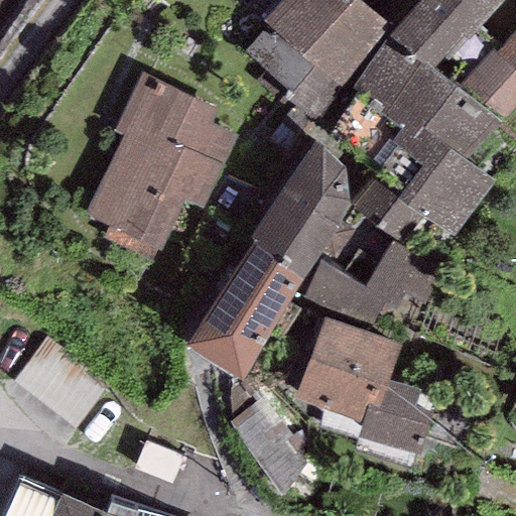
[(268,26),(300,56),(352,0),(280,0),(262,21),(268,26)]
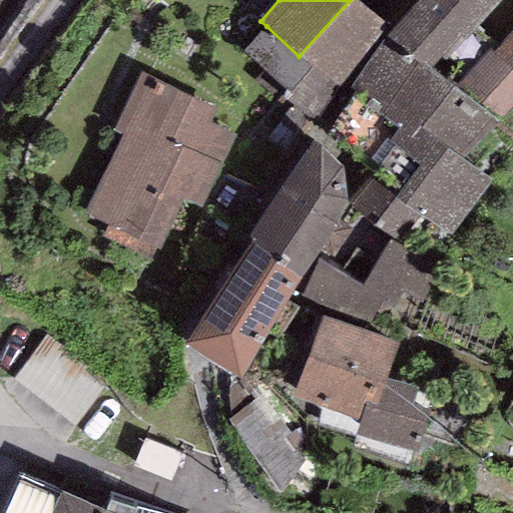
[(387,25),(357,0),(350,0),(299,56),(310,67),(286,93),(281,98),(312,125),(387,25)]
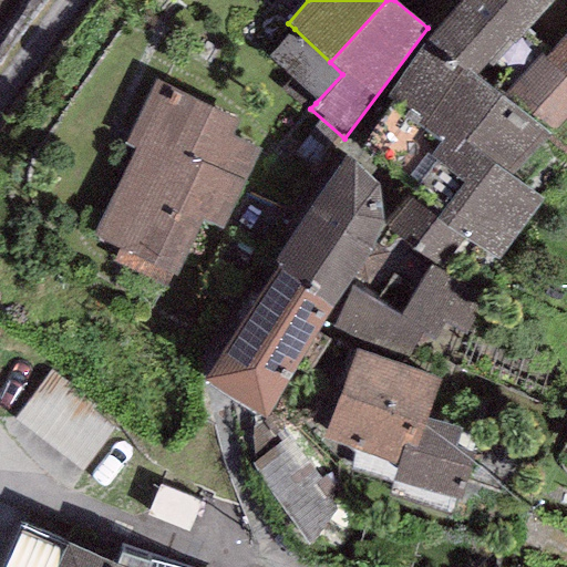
[(463,0),(429,41),(475,76),(552,0),(463,0)]
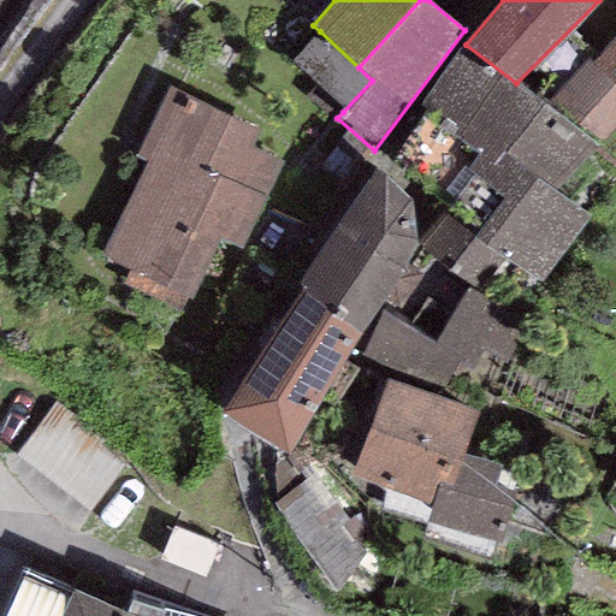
[(290,61),(343,112),(372,81),(359,67),(320,31),(290,61)]
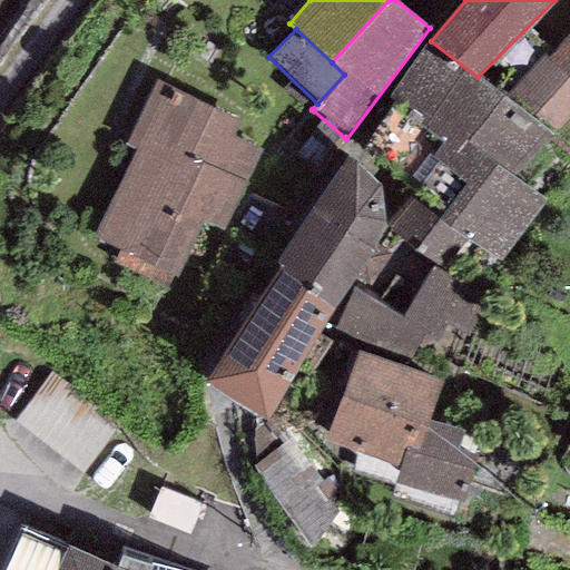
[(569,35),(548,60),(569,80),(569,35)]
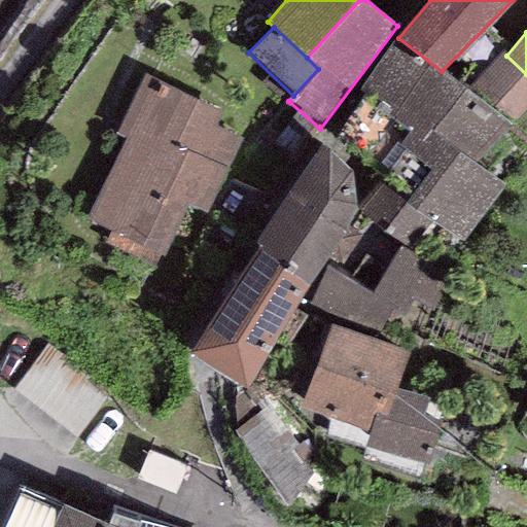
[(398,38),(357,92),(365,97),(410,132),(396,148),(427,172),(405,202),(432,223),(460,243),(504,185),(478,165),(510,123),(465,90),(442,71),(398,38)]
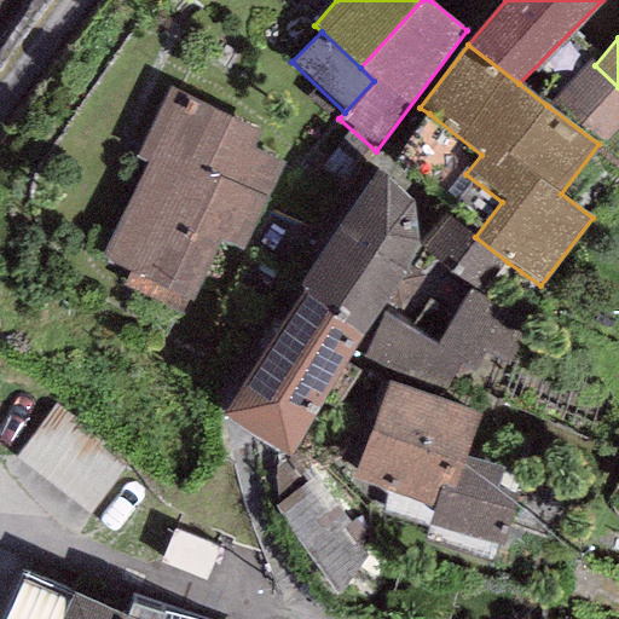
[(599,144),(618,123),(618,87),(595,65),(590,62),(547,105),(599,144)]
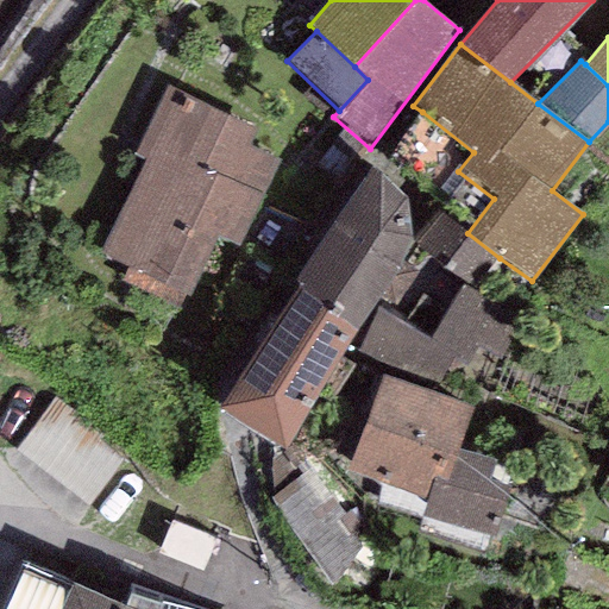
[(255,132),(168,88),(132,158),(146,165),(100,255),(126,268),(120,278),(181,309),(218,238),(239,249),(283,165),(248,146),(255,132)]
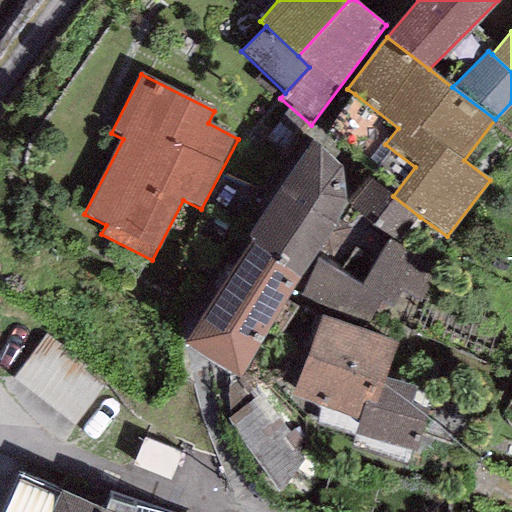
[(398,128),(355,94),(323,135),(372,173),(347,204),(401,242),(420,217),(393,196),(415,167),(385,144),(398,128)]
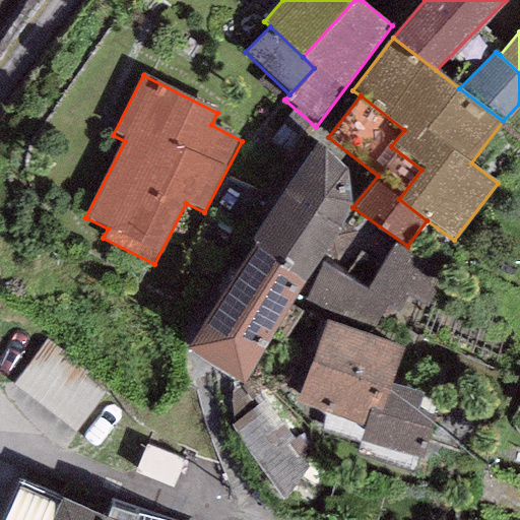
[(345,170),(316,143),(250,243),(253,245),(305,282),(322,255),(336,264),(356,234),(342,223),(351,208),(345,170)]
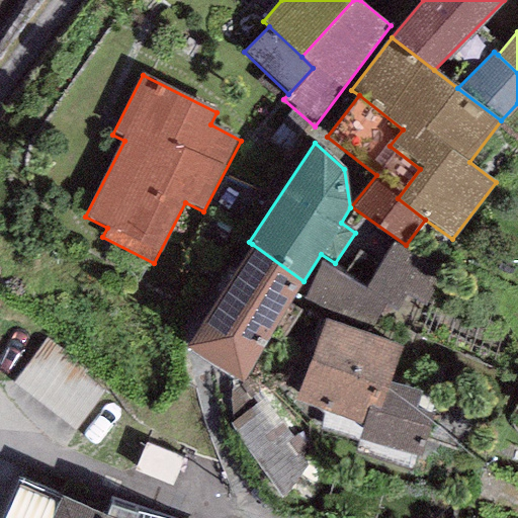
[(444,270),(393,243),(364,287),(321,263),(303,299),(372,327),(379,315),(396,313),(403,293),(426,307),(444,270)]
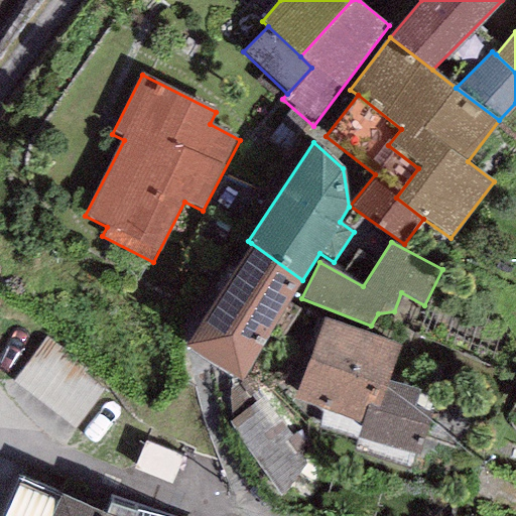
[(251,243),(186,347),(240,381),(302,280),(251,243)]
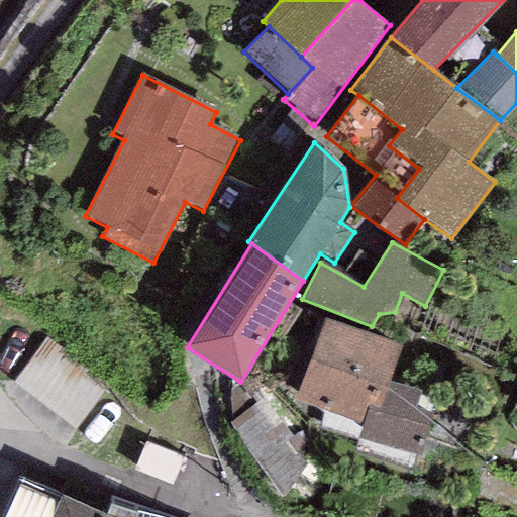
[(401,345),(323,319),(295,400),(360,425),(357,439),(419,456),(434,414),(415,406),(418,390),(389,381),(401,345)]
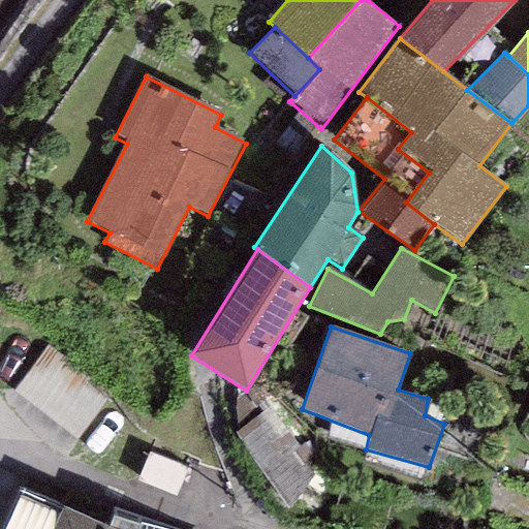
[(268,407),(238,433),(287,512),(317,475),(268,407)]
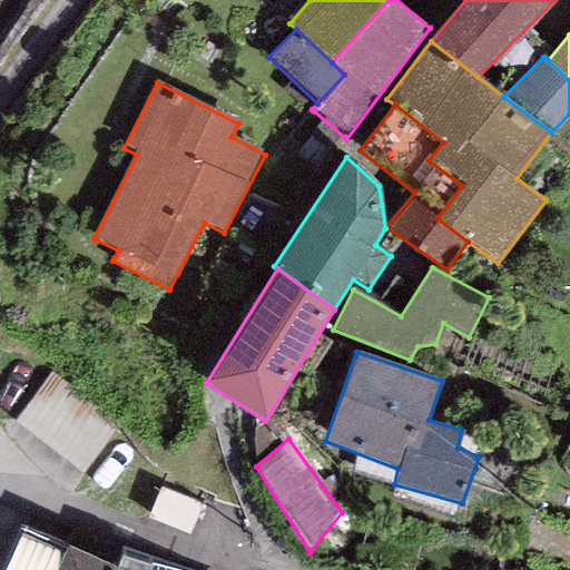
[(139,569),(35,521),(10,569),(139,569)]
